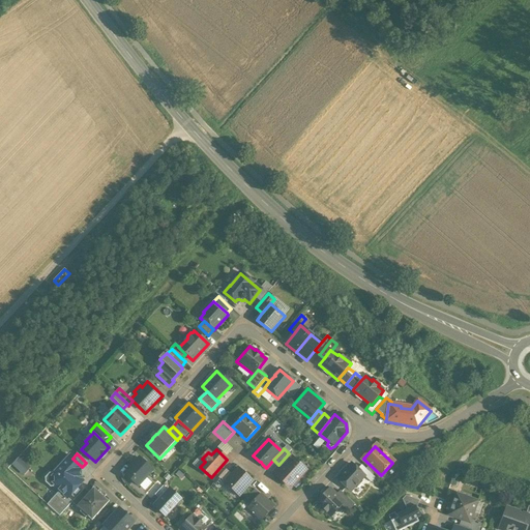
[(69,455),(54,473),(50,473),(45,478),(46,482),(50,488),(55,488),(59,492),(67,499),(67,498),(83,481),(79,477),(79,470),(82,467),(72,459),(69,455)]
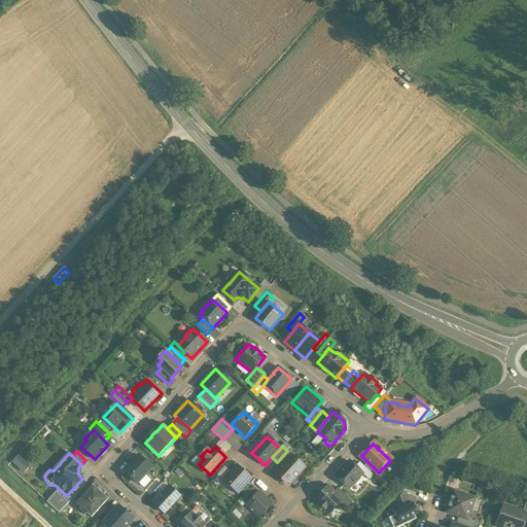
[(22,471),(28,464),(16,454),(10,461),(22,471)]
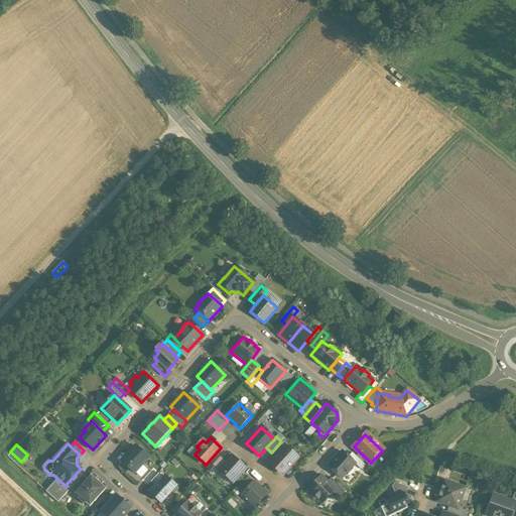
[(271,453),(264,461),(275,471),(280,475),(284,475),(299,458),(290,448),(288,450),(287,448),(286,448),(285,447),(282,444),(275,452),(271,453)]
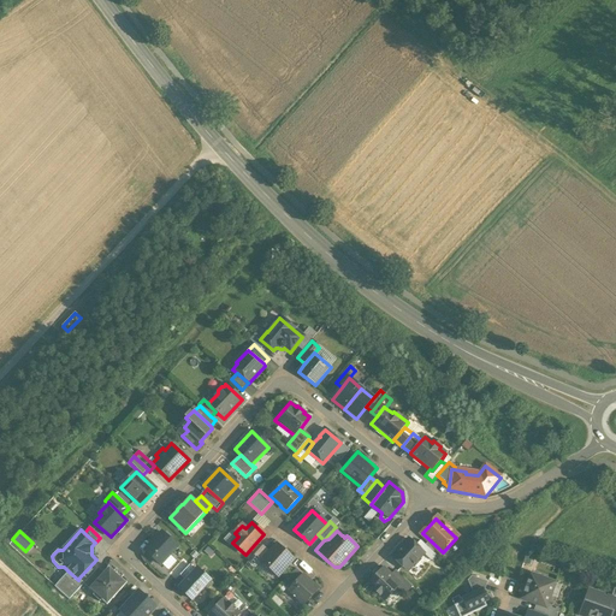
[(161,533),(157,538),(155,537),(149,543),(150,544),(144,551),(147,552),(147,556),(149,558),(153,558),(160,566),(177,548),(161,533)]
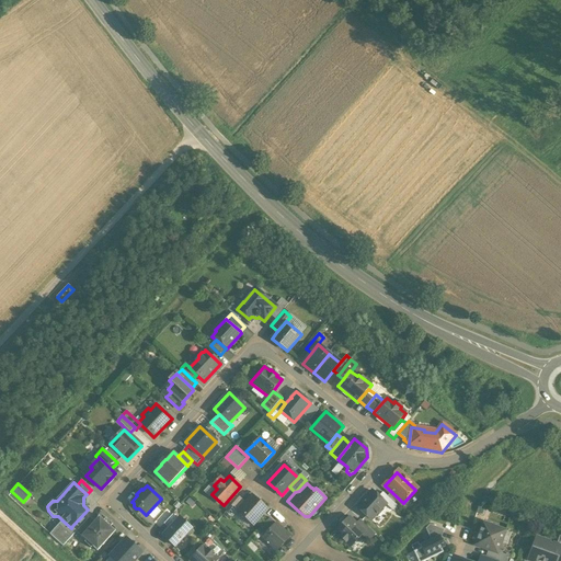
[(258,497),(251,492),(243,500),(236,508),(237,511),(253,525),(268,508),(260,501),(258,497)]
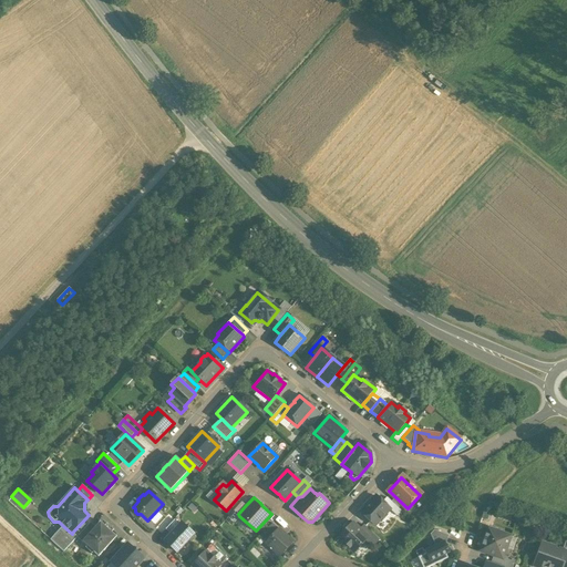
[(377,497),(361,513),(374,525),(380,519),(382,519),(384,517),(384,515),(390,509),(382,503),(377,497)]
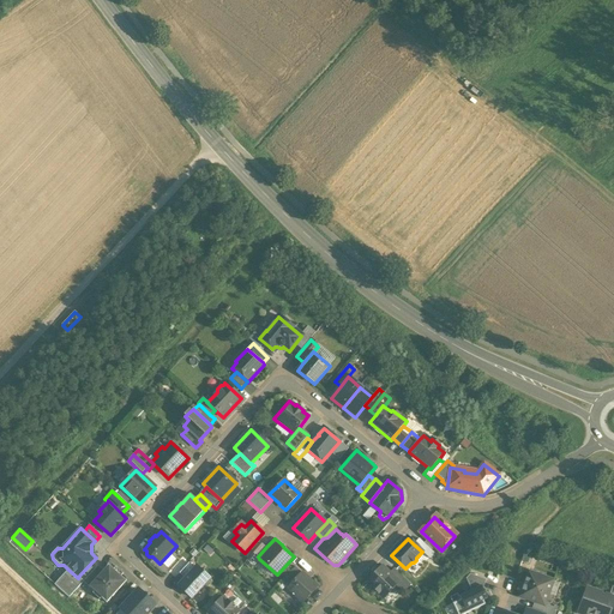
[(434,554),(419,540),(414,545),(422,552),(429,559),(434,554)]
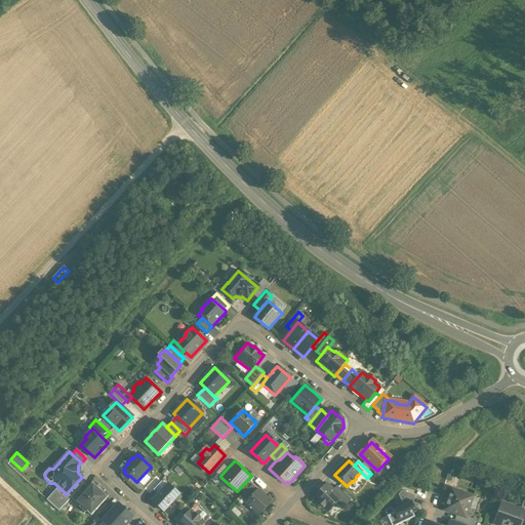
[(224,463),(211,478),(216,483),(221,478),(220,476),(228,468),(224,463)]
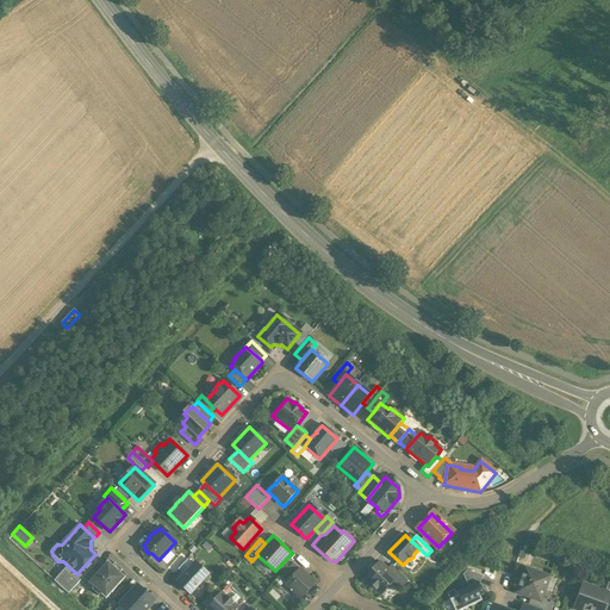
[(192,562),(187,558),(178,568),(182,573),(192,562)]
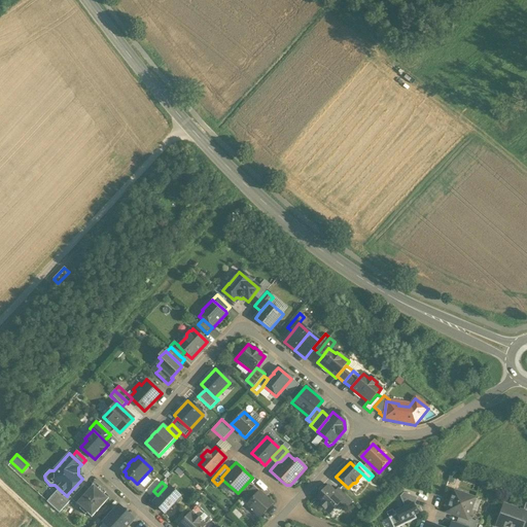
[(175,490),(168,483),(166,486),(157,495),(151,501),(159,508),(164,514),(165,514),(181,495),(175,490)]
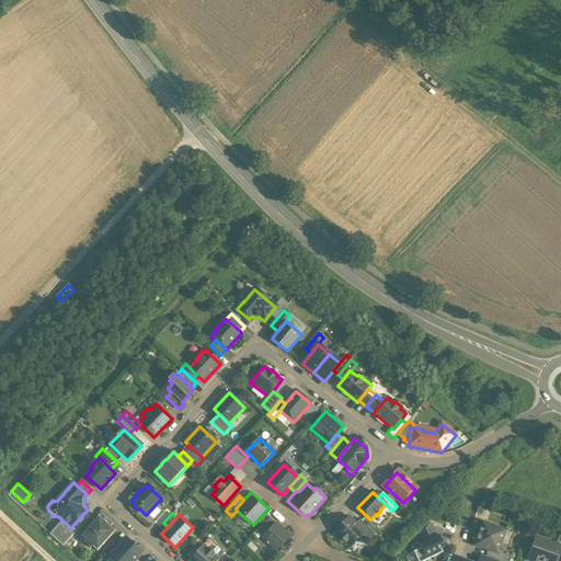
[(94,522),(81,536),(86,541),(84,542),(91,548),(92,547),(96,551),(115,531),(111,527),(113,525),(106,518),(104,521),(99,516),(94,522)]
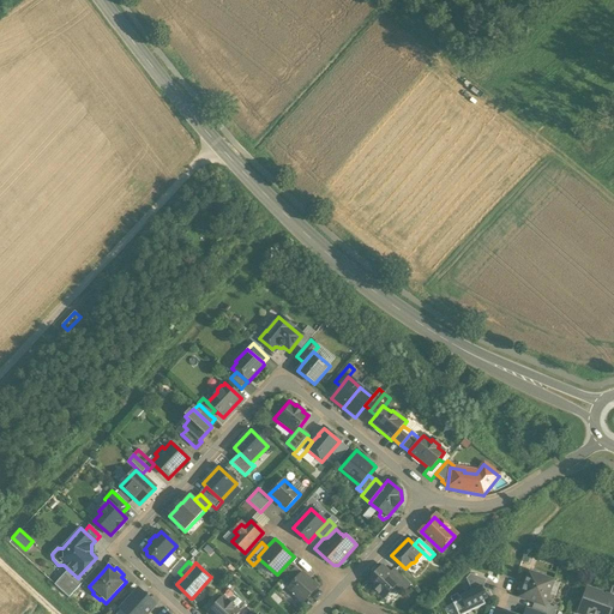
[(83,582),(89,587),(103,571),(97,566),(83,582)]
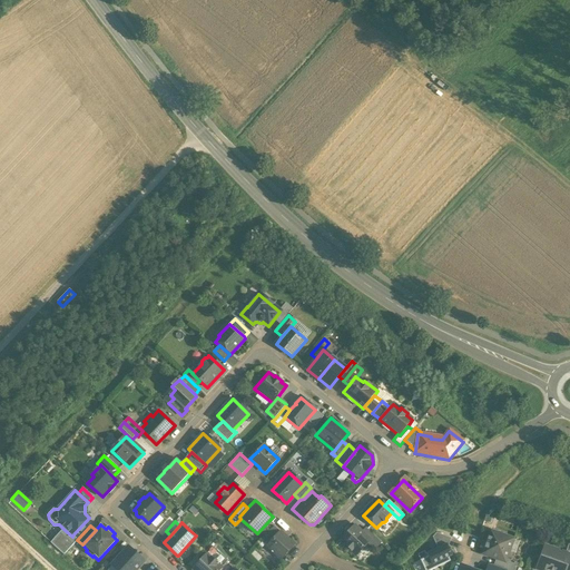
[(274,526),(261,540),(267,547),(279,532),(274,526)]
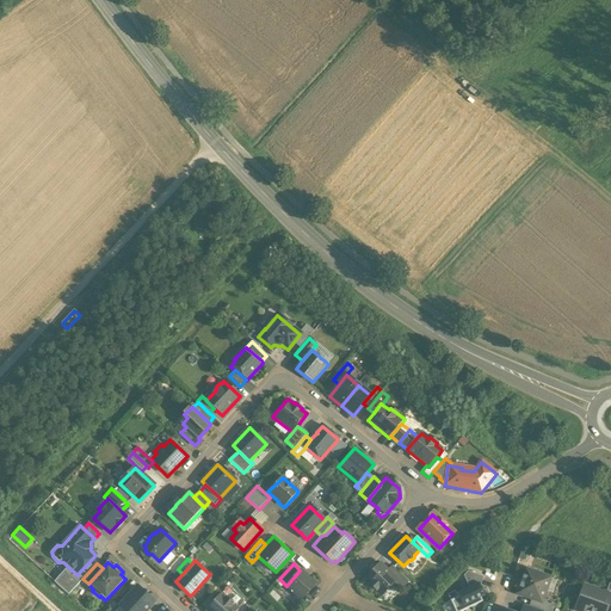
[(380,565),(365,580),(382,596),(394,582),(396,580),(388,572),(380,565)]
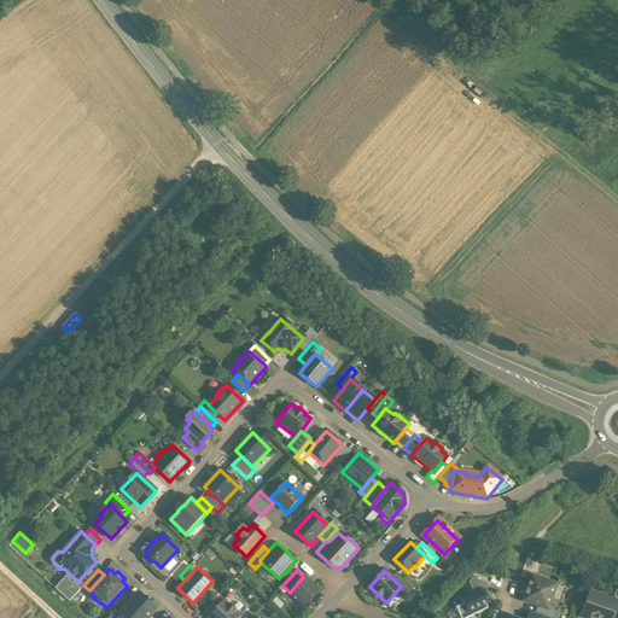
[(69,573),(54,588),(56,589),(54,589),(69,602),(83,586),(79,581),(79,582),(69,573)]
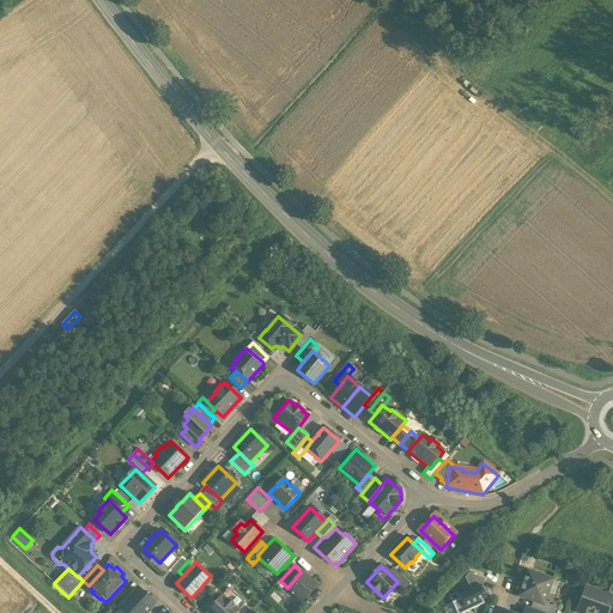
[(410,583),(394,569),(389,574),(398,582),(395,584),(402,592),(410,583)]
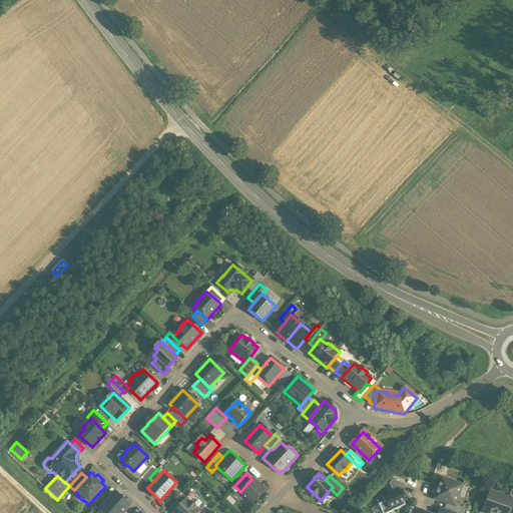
[(462,485),(441,478),(438,488),(435,488),(433,493),(435,495),(434,499),(446,503),(455,506),(456,503),(462,485)]
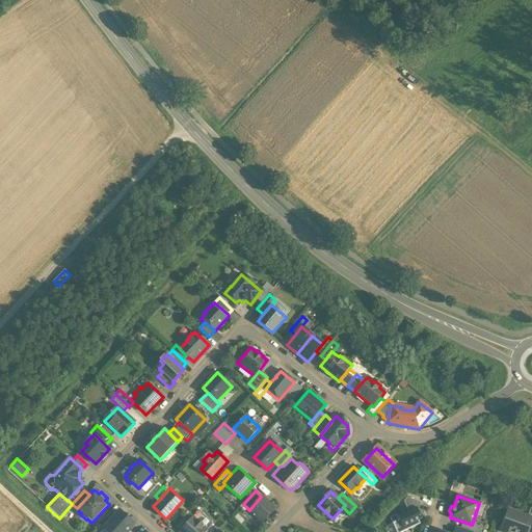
[(274,509),(261,497),(249,510),(262,522),(274,509)]
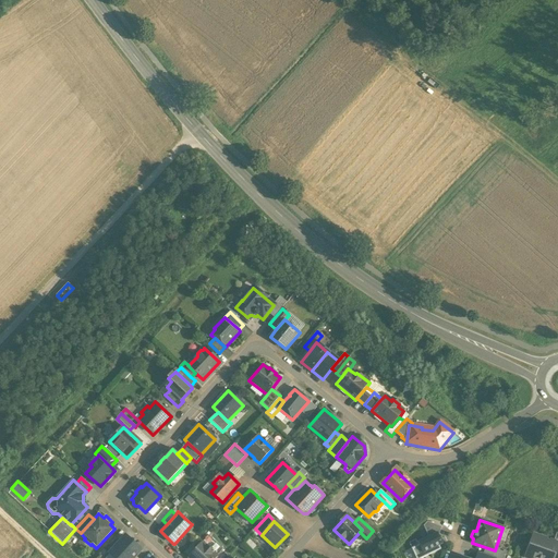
[(441,528),(427,522),(423,526),(428,537),(437,533),(438,535),(441,528)]
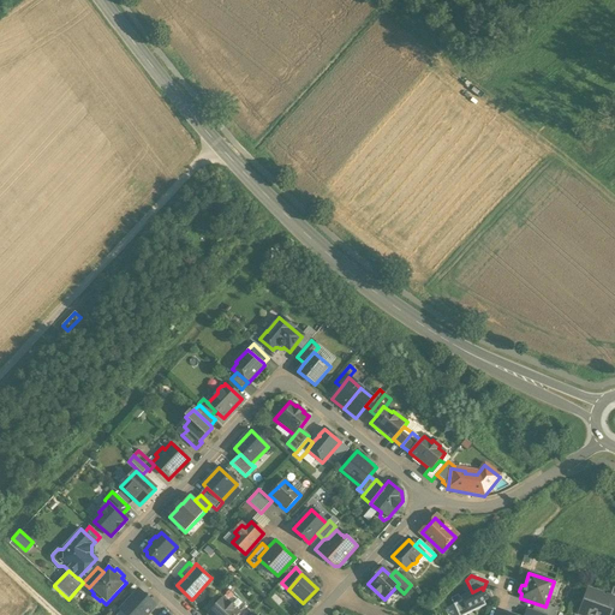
[(472,592),(460,597),(461,601),(453,604),(458,614),(465,614),(485,605),(484,602),(488,599),(483,590),(482,587),(472,592)]
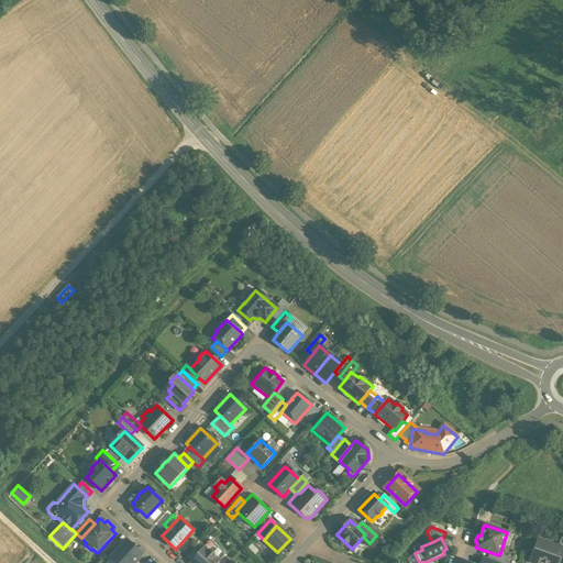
[(562,548),(559,547),(538,539),(531,560),(539,562),(559,562),(560,561),(559,560),(560,556),(561,558),(561,556),(562,550),(562,548)]
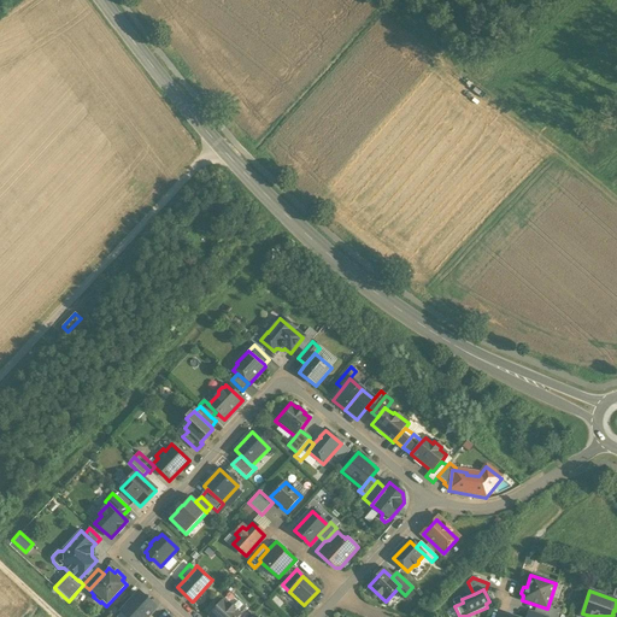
[(247,606),(230,592),(223,598),(241,613),(247,606)]
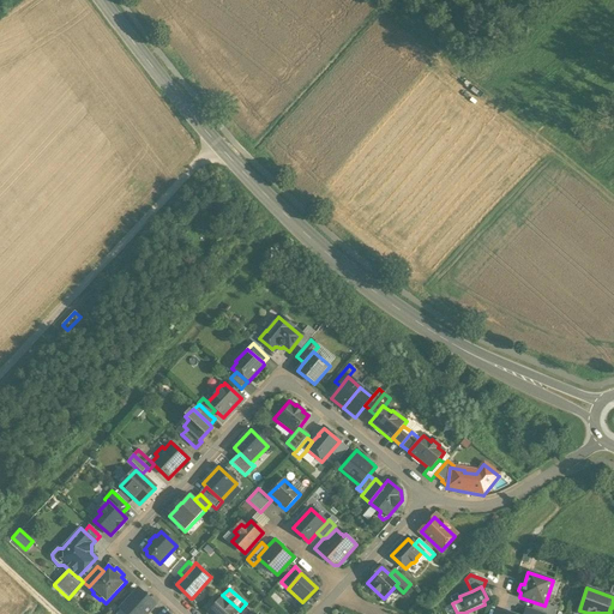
[(155,606),(138,590),(120,609),(125,613),(146,613),(149,612),(155,606)]
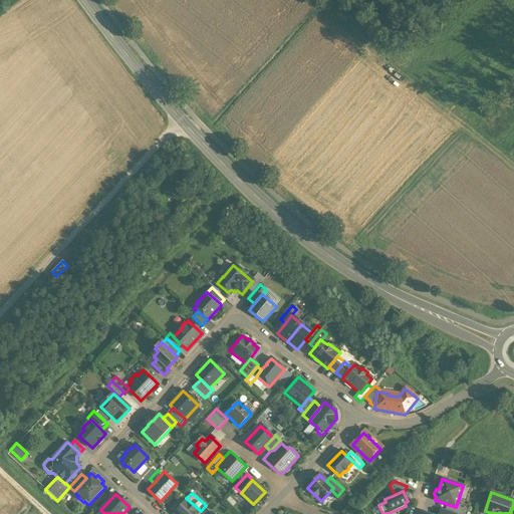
[(198,513),(201,511),(186,498),(172,512),(174,513),(198,513)]
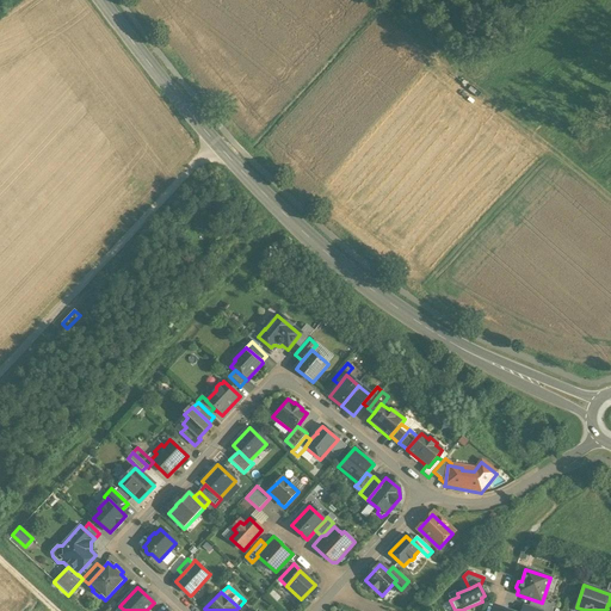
[(550,610),(553,603),(543,599),(542,603),(531,599),(529,606),(542,610),(550,610)]
